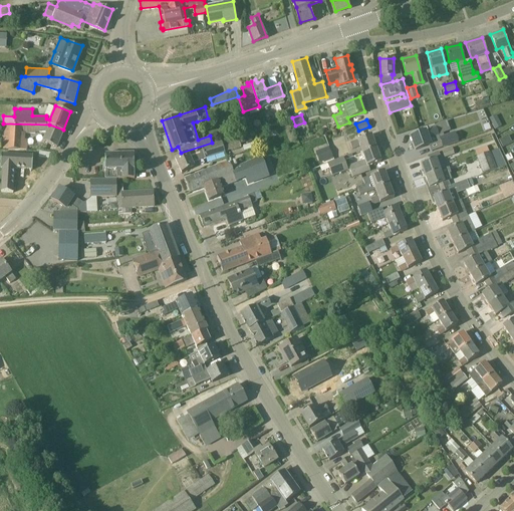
[(3,123),(2,136),(4,136),(4,142),(8,142),(8,148),(13,148),(26,148),(26,147),(27,138),(24,138),(24,131),(35,132),(35,130),(47,131),(42,140),(57,146),(63,130),(49,124),(3,123)]
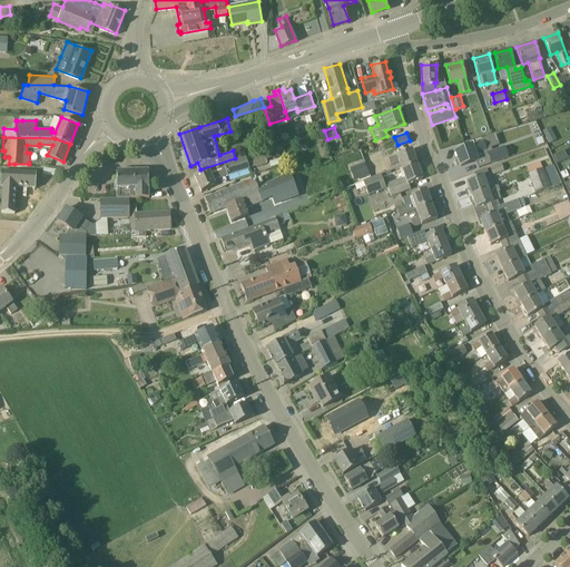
[(475,152),(487,148),(483,138),(455,149),(461,164),(478,158),(475,152)]
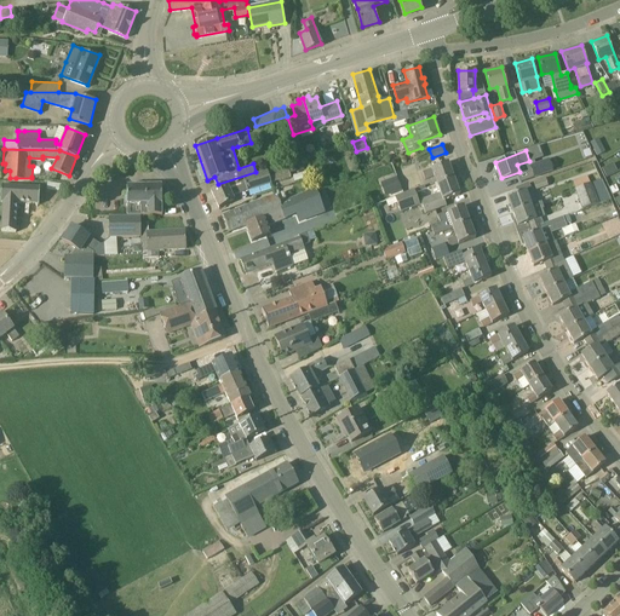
[(448,161),(423,170),(425,177),(435,174),(437,183),(454,176),(448,161)]
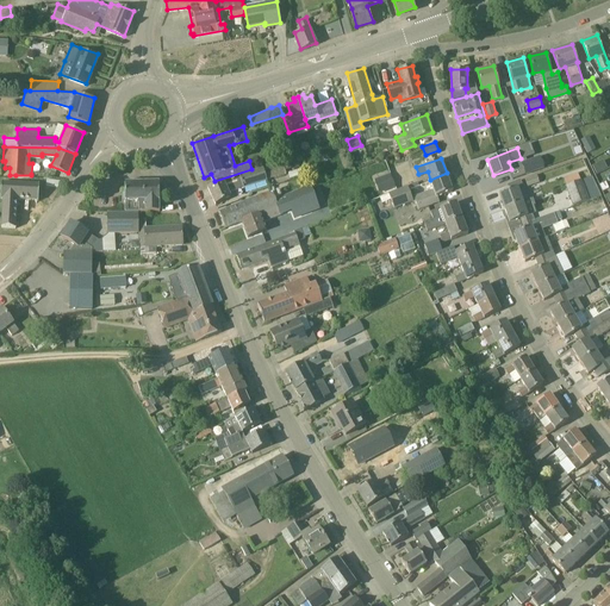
[(535,169),(531,160),(517,164),(521,174),(535,169)]
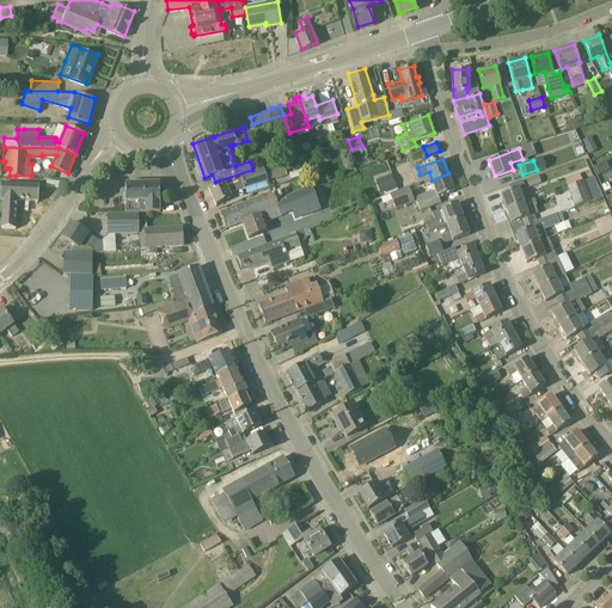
[(264,166),(252,170),(222,179),(208,186),(216,203),(232,197),(230,191),(268,178),(268,177),(287,172),(283,161),(264,166)]
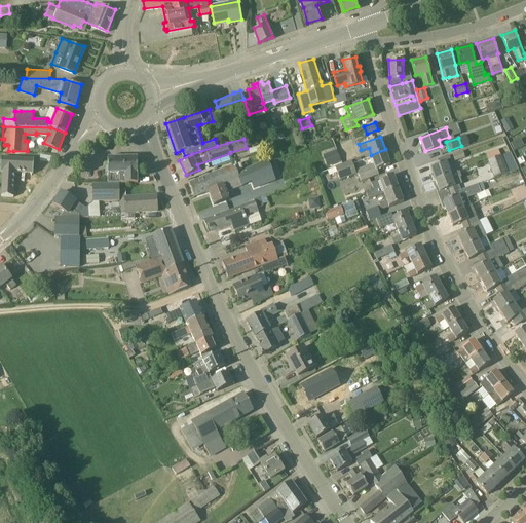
[(251,153),(261,150),(259,144),(249,147),(251,153)]
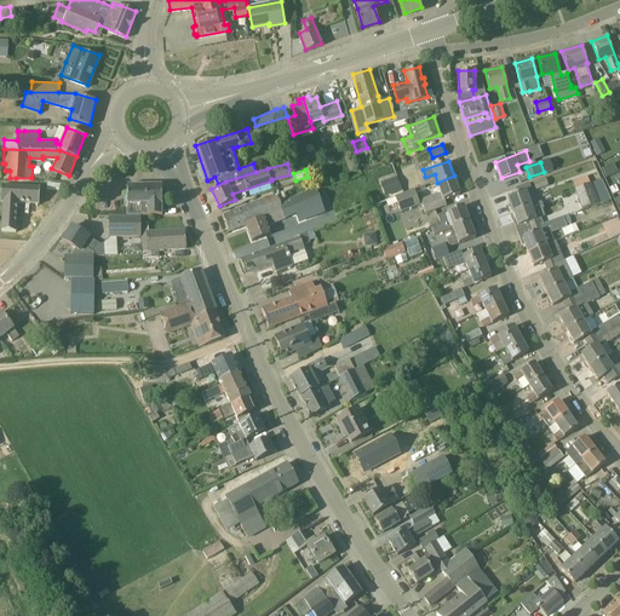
[(402,188),(396,174),(380,180),(385,194),(402,188)]
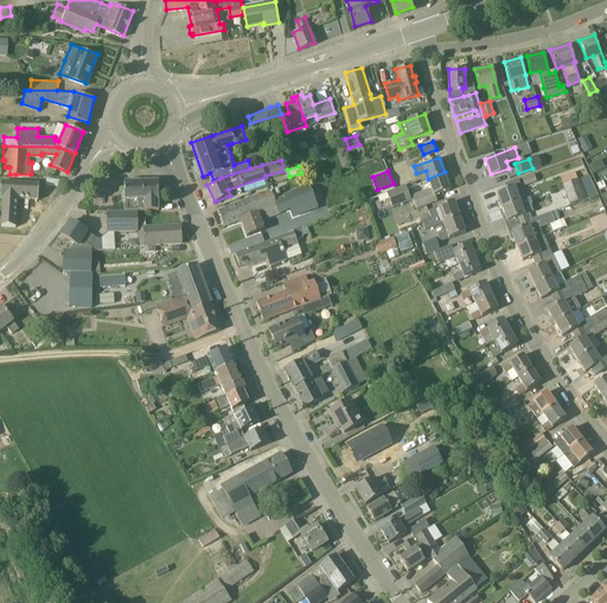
[(445,172),(428,179),(430,186),(422,190),(411,193),(416,206),(430,201),(428,197),(451,188),(445,172)]
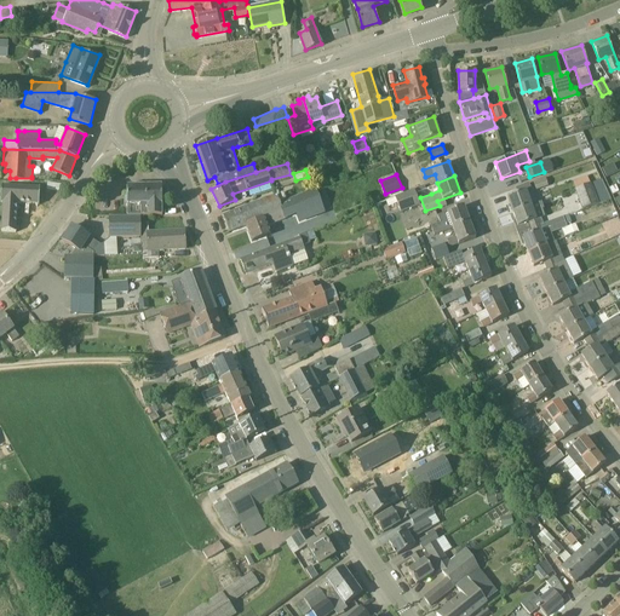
[(545,176),(533,179),(535,188),(547,183),(545,176)]
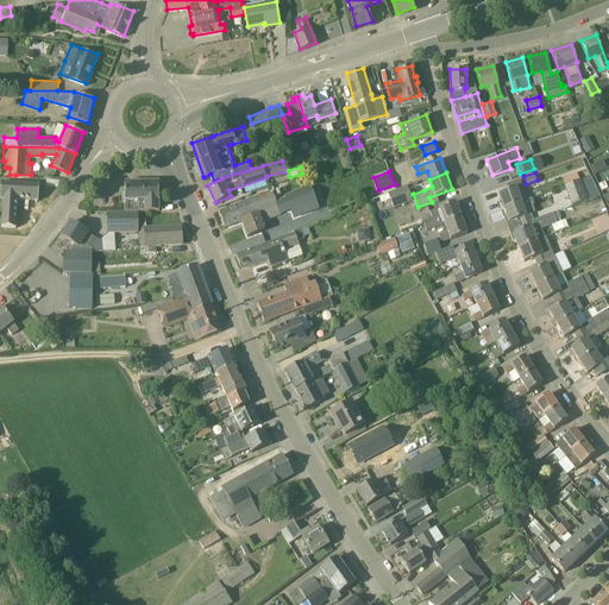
[(590,174),(564,184),(571,205),(600,193),(590,174)]
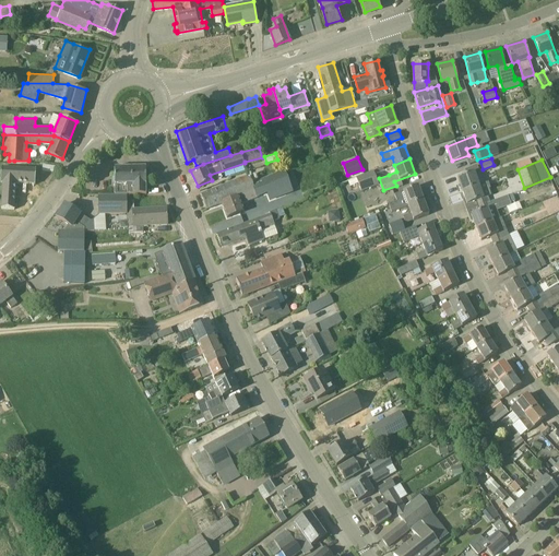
[(0,203),(10,204),(10,201),(16,201),(16,202),(18,203),(19,203),(20,203),(21,203),(22,203),(22,202),(23,202),(23,201),(24,200),(24,199),(24,198),(23,198),(23,197),(22,196),(21,196),(20,196),(19,196),(18,196),(16,197),(16,198),(10,198),(11,180),(33,181),(33,166),(0,164),(0,203)]
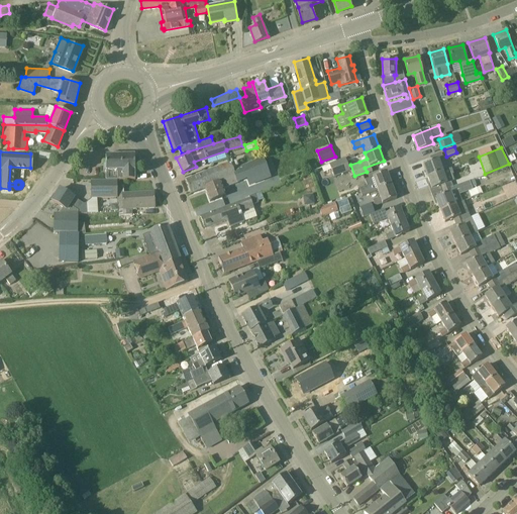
[(438,158),(441,157),(439,151),(430,156),(431,161),(423,164),(427,175),(442,170),(438,158)]
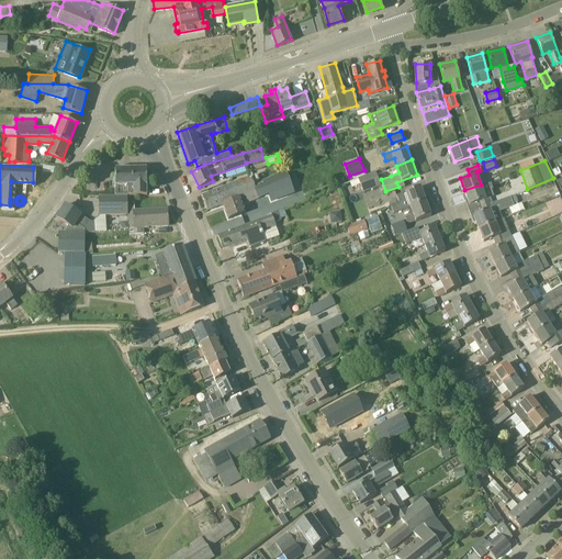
[(146,166),(130,166),(115,167),(116,193),(147,193),(146,166)]
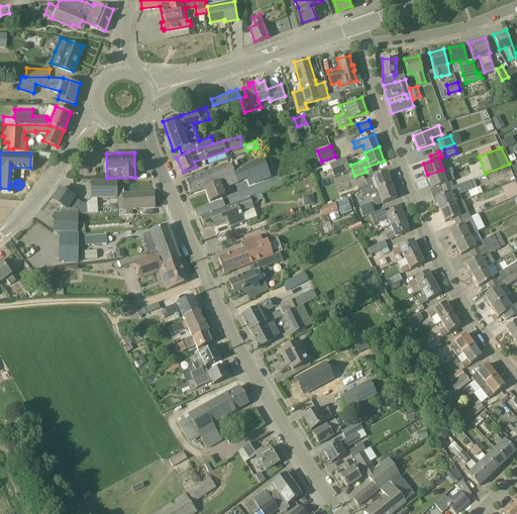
[(254,159),(232,167),(236,175),(205,187),(210,199),(225,194),(222,186),(237,181),(237,180),(247,176),(249,183),(270,174),(267,168),(262,156),(254,159)]
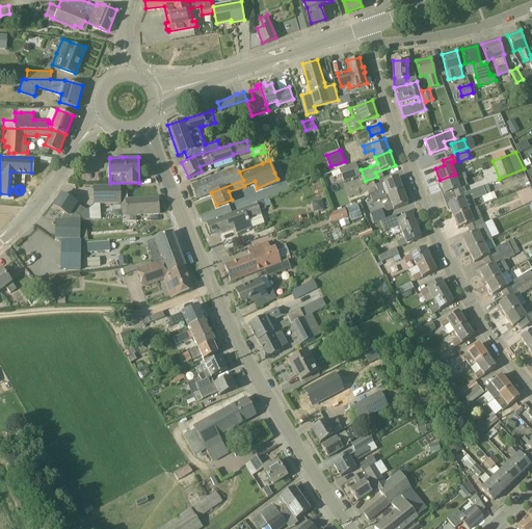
[(355,161),(339,167),(343,181),(360,174),(355,161)]
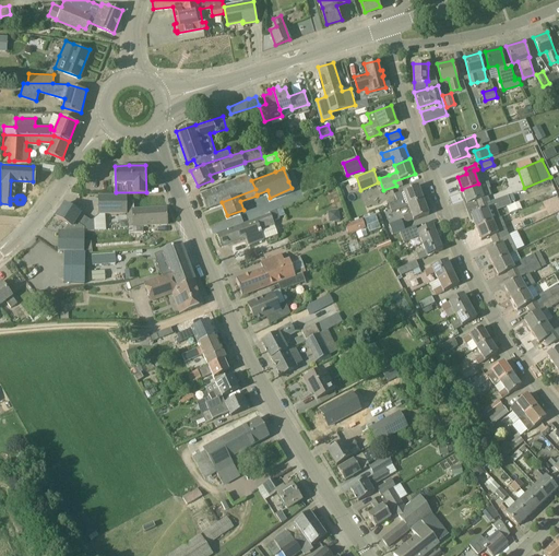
[(256,189),(251,180),(249,175),(233,181),(233,182),(223,187),(223,185),(201,193),(206,208),(222,202),(256,189)]
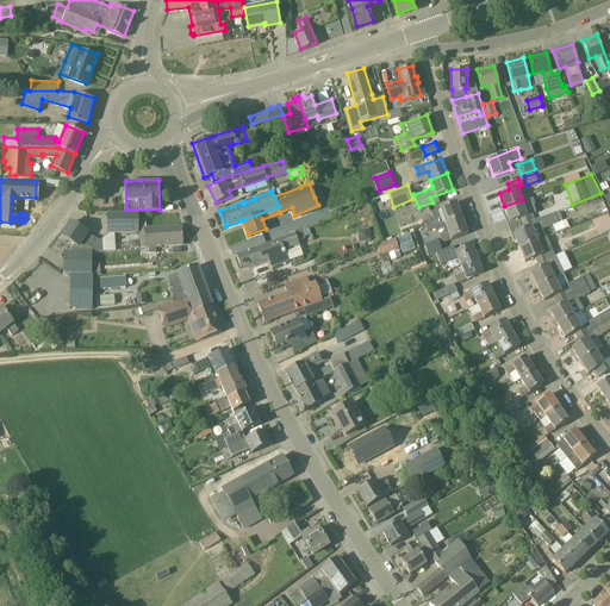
[(530,197),(522,200),(504,206),(510,220),(520,217),(521,222),(533,218),(530,212),(535,211),(530,197)]
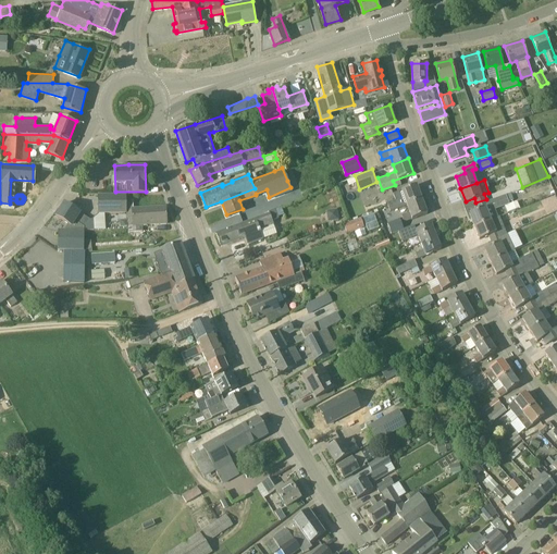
[(417,183),(394,192),(396,198),(387,201),(390,209),(407,202),(407,204),(422,197),(417,183)]
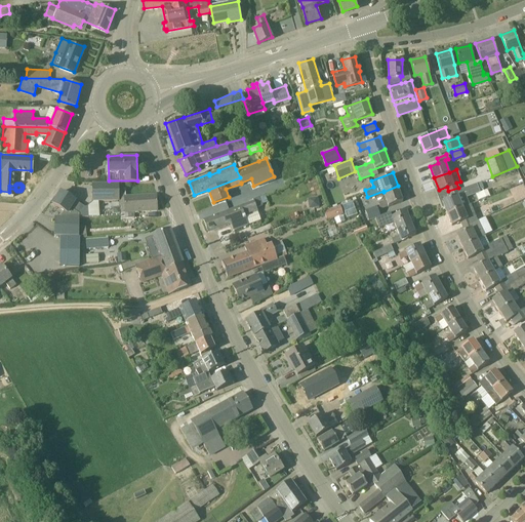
[(467,196),(480,191),(479,188),(484,187),(481,179),(477,182),(458,188),(448,191),(450,197),(442,200),(447,211),(462,205),(470,202),(467,196)]
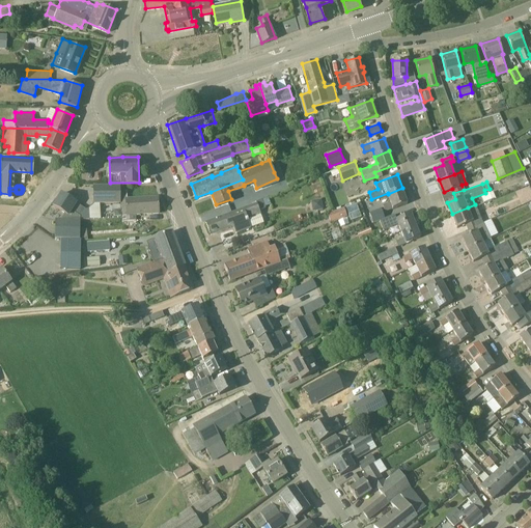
[(119,185),(94,184),(94,200),(119,200),(119,185)]
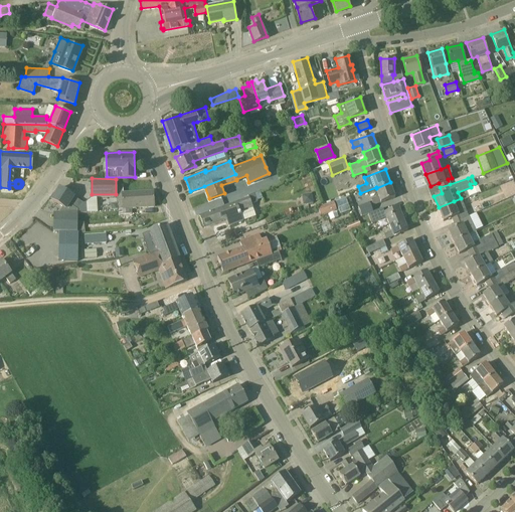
[(376,188),(378,194),(371,197),(374,203),(394,196),(390,182),(376,188)]
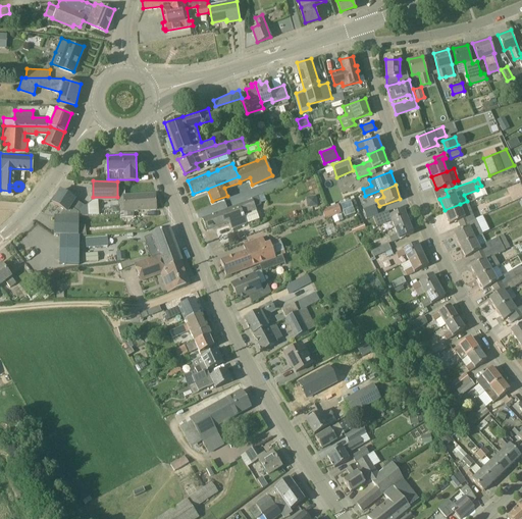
[(155,193),(124,194),(124,186),(119,186),(121,215),(134,215),(134,209),(156,207),(155,193)]
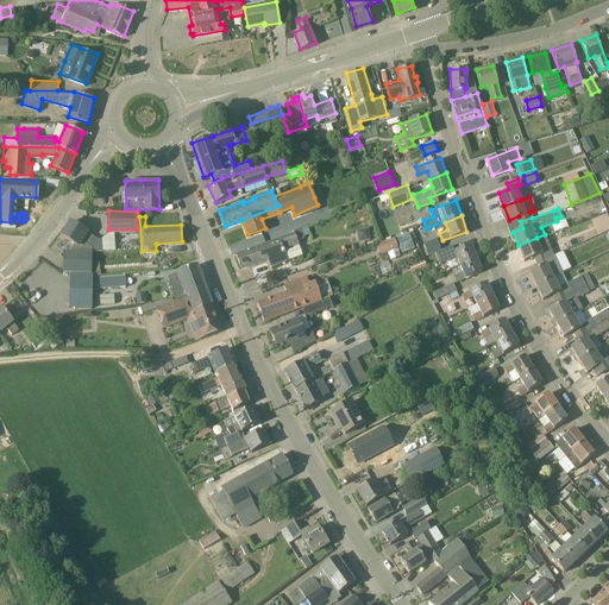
[(98,238),(70,220),(62,234),(77,245),(82,239),(92,246),(93,245),(92,250),(102,249),(101,237),(98,238)]
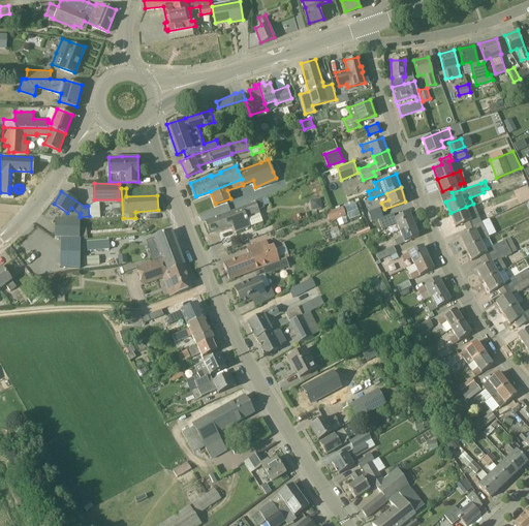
[(310,207),(321,206),(320,195),(310,196),(310,207)]
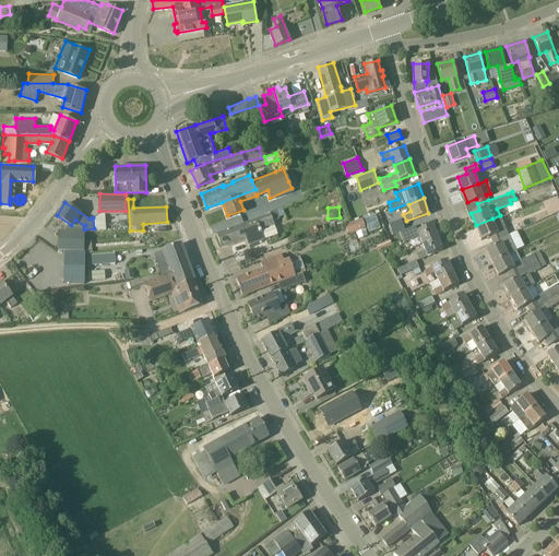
[(504,225),(497,228),(492,219),(476,225),(482,238),(490,235),(492,239),(502,235),(507,234),(510,233),(509,232),(528,224),(552,213),(550,206),(546,209),(545,208),(526,216),(525,215),(504,224),(504,225)]
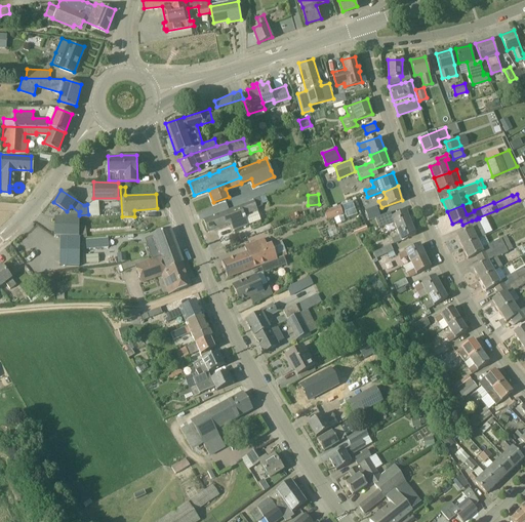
[(258,210),(256,205),(263,203),(259,195),(252,197),(253,200),(204,217),(208,231),(231,222),(234,229),(246,224),(243,215),(258,210)]
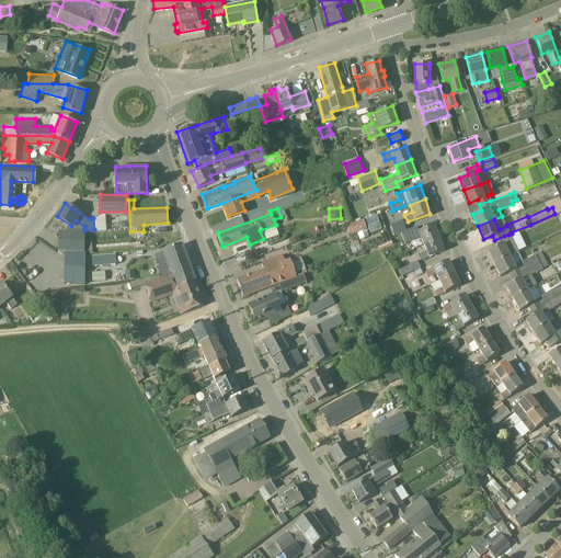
[(367,226),(363,216),(345,223),(348,232),(367,226)]
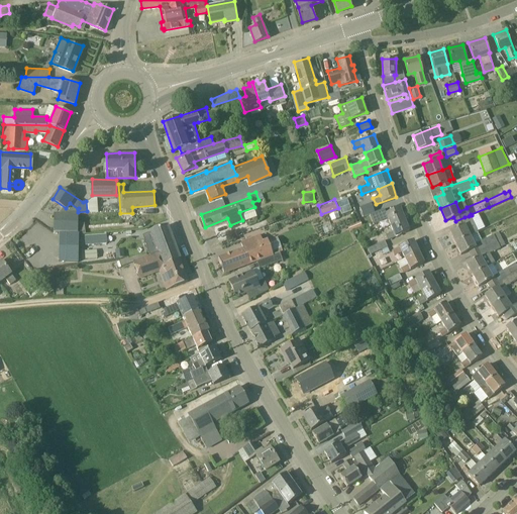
[(371,201),(359,205),(364,215),(375,211),(371,201)]
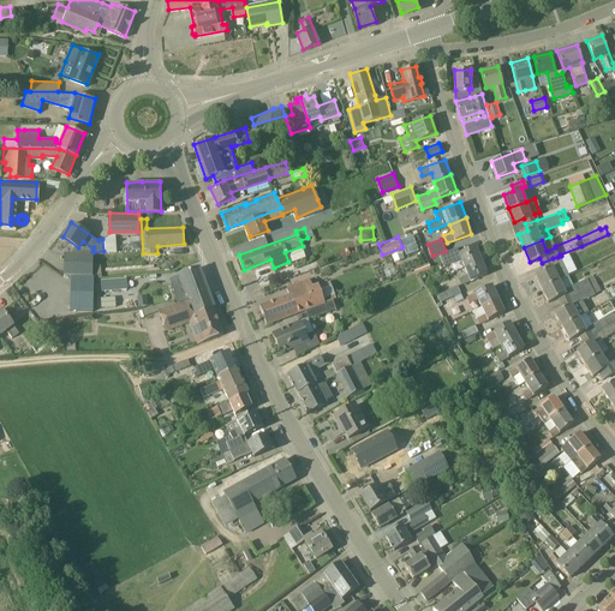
[(439,253),(443,265),(452,262),(460,258),(464,267),(481,259),(476,245),(459,252),(457,246),(446,251),(439,253)]
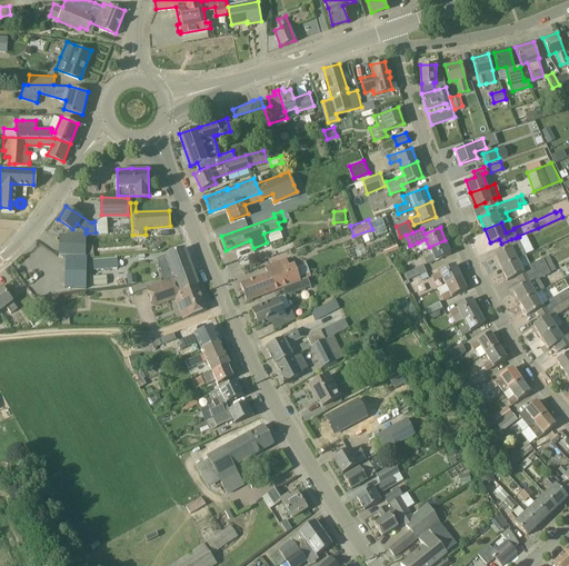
[(86,234),(59,232),(59,254),(86,254),(86,234)]
